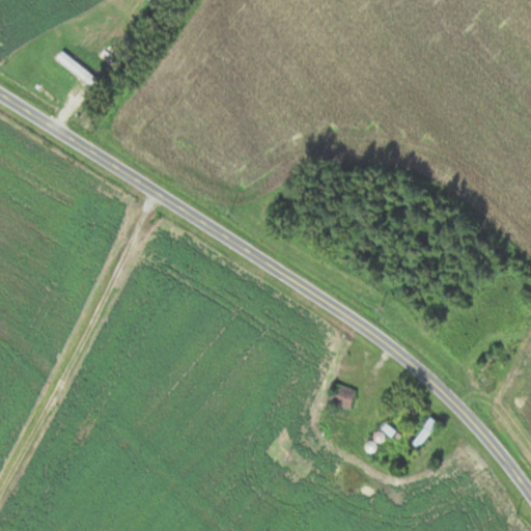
[(107,77),(65,44),(54,59),(86,85),(92,78),(101,85),(107,77)]
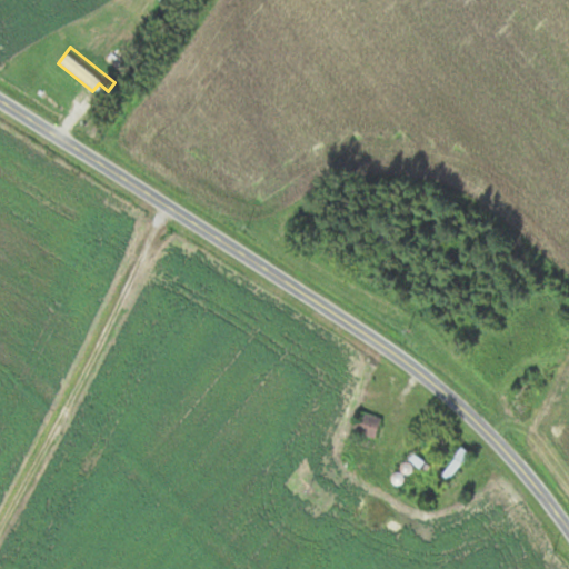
[(351,430),(375,439),(382,419),(359,410),(351,430)]
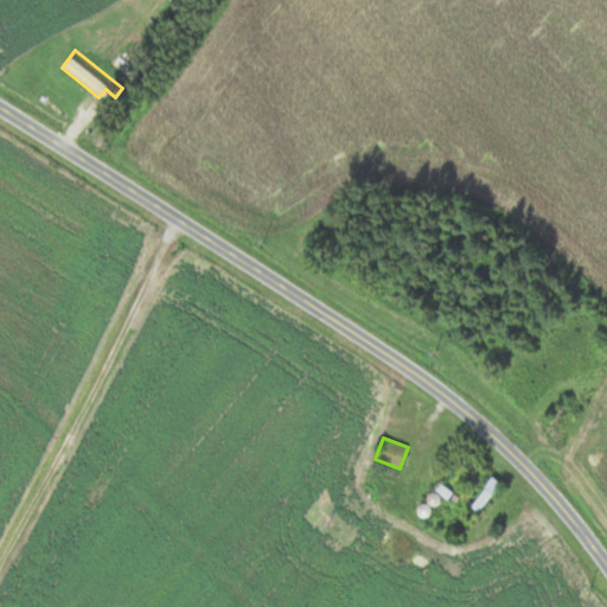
[(453,468),(477,480),(481,471),(458,460),(453,468)]
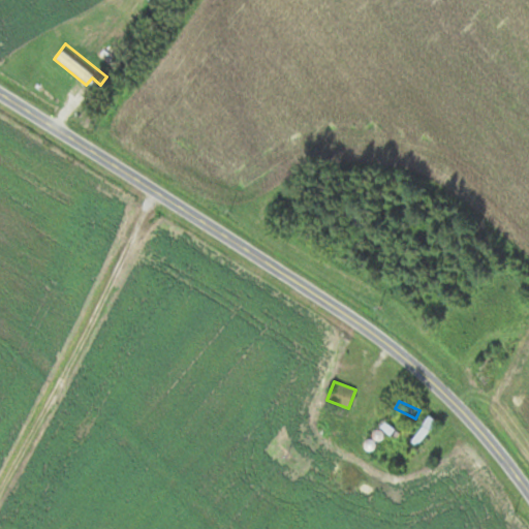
[(438,422),(431,415),(410,441),(418,447),(438,422)]
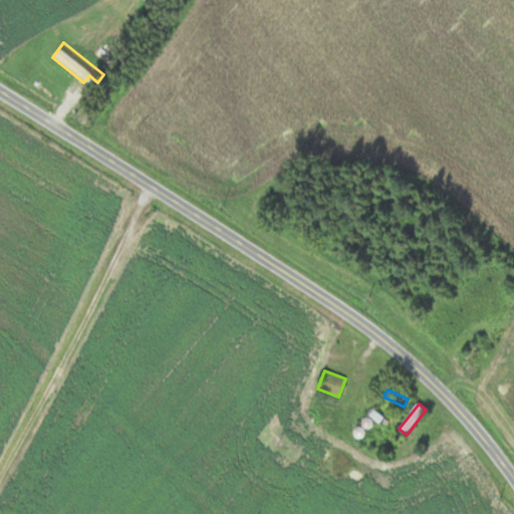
[(369,416),(386,426),(389,420),(373,410),(369,416)]
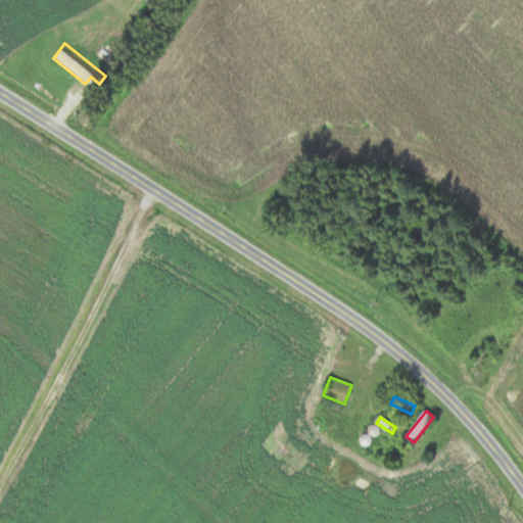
All buildings are outlined.
